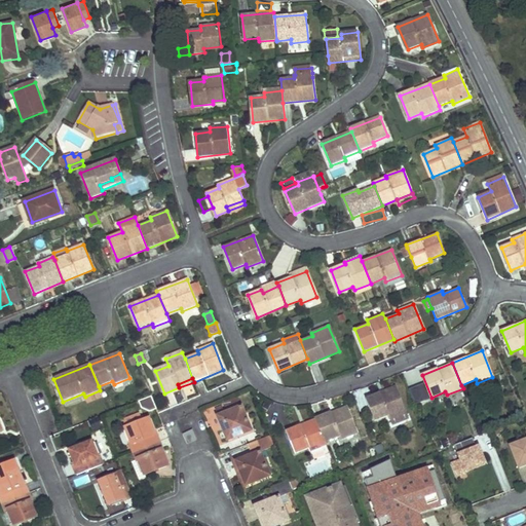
[(413,405),(427,402),(423,385),(410,388),(413,405)]
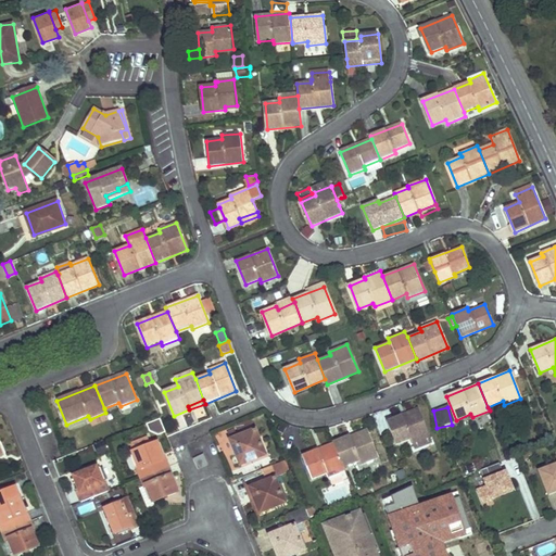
[(417,408),(387,420),(396,444),(411,439),(412,442),(428,434),(417,408)]
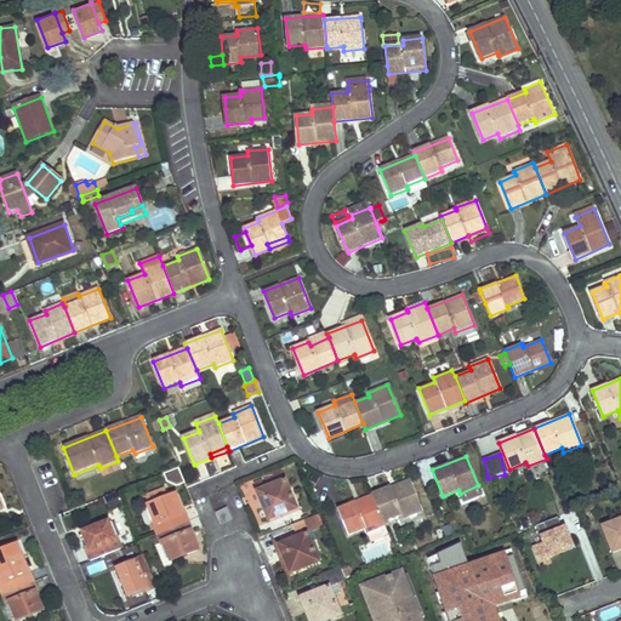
[(118,490),(117,478),(97,480),(98,493),(118,490)]
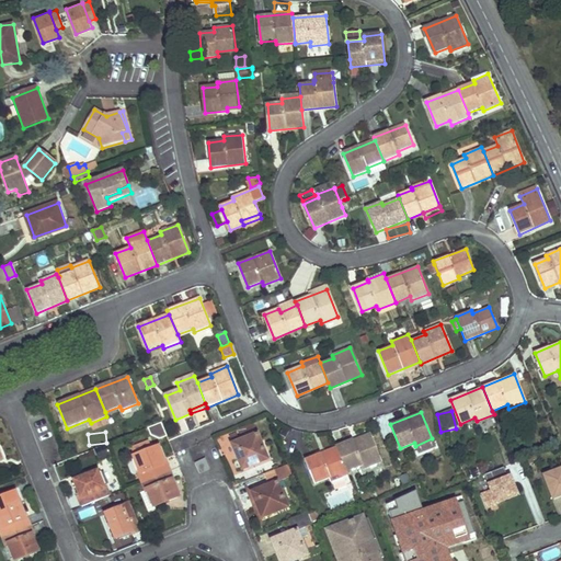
[(368,434),(336,446),(346,470),(362,465),(363,468),(379,461),(368,434)]
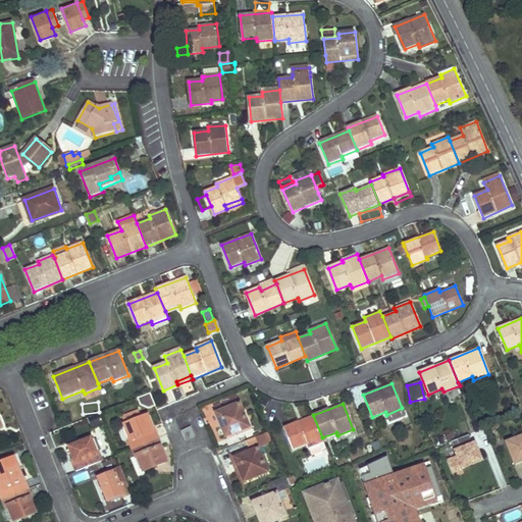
[(240,405),(216,414),(225,437),(249,428),(240,405)]
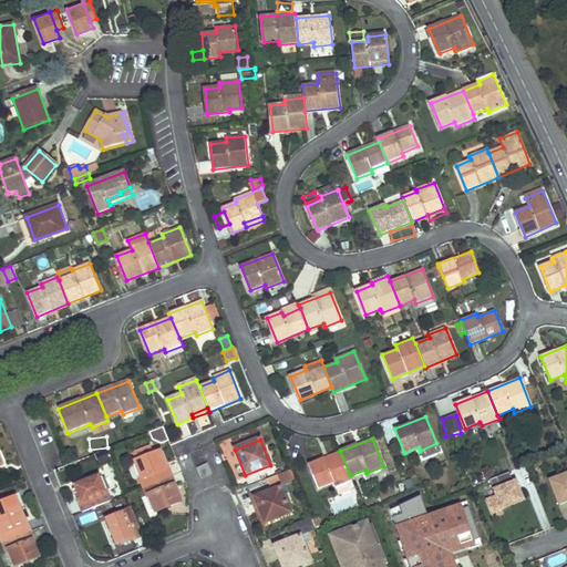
[(109,450),(95,454),(100,464),(112,460),(109,450)]
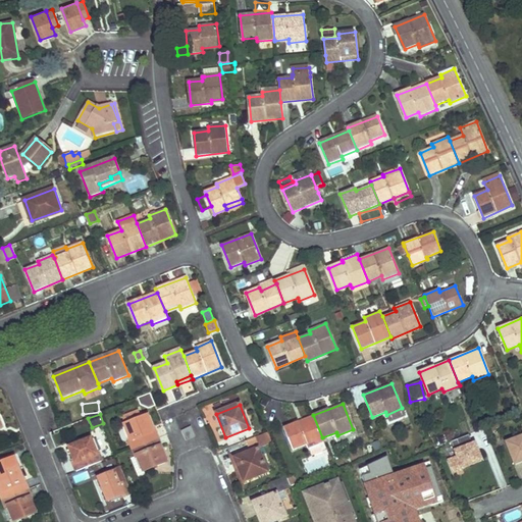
[(313,415),(284,427),(294,450),(307,445),(308,448),(324,441),(322,437),(313,415)]
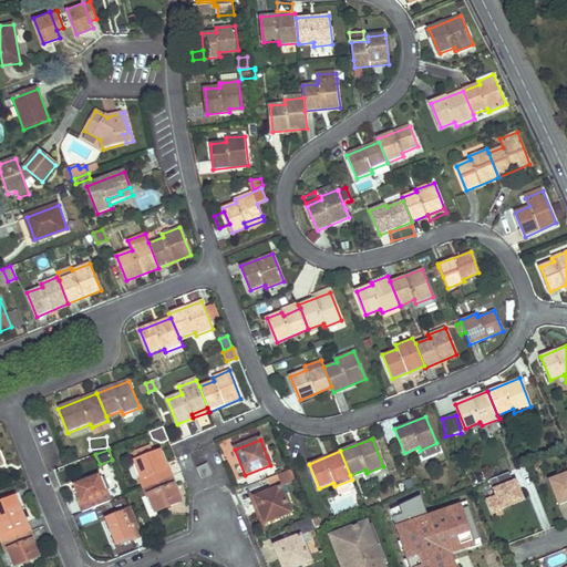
[(165,468),(158,452),(136,461),(142,477),(140,478),(144,487),(172,476),(168,467),(165,468)]
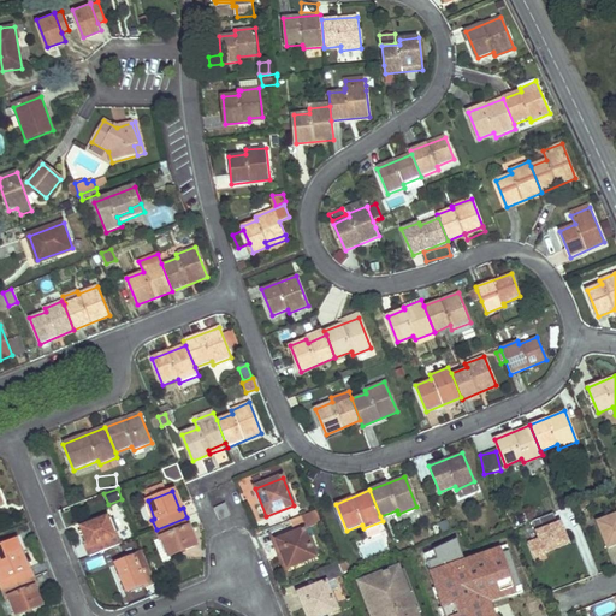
[(225,504),(215,509),(221,520),(230,515),(225,504)]
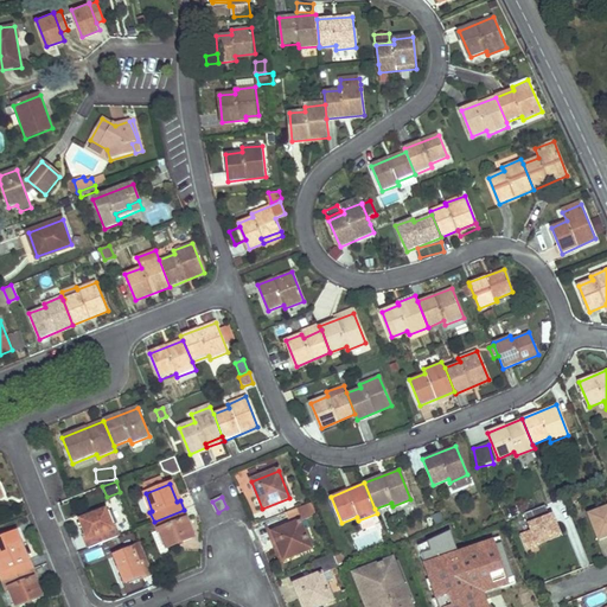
[(311,503),(285,513),(289,525),(315,515),(311,503)]
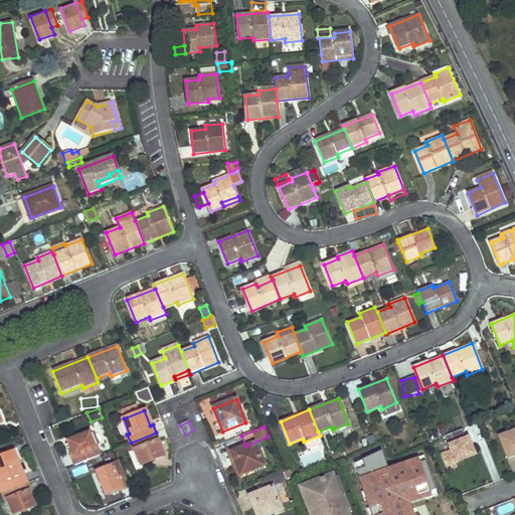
[(439,455),(446,471),(476,459),(464,428),(443,437),(449,451),(439,455)]
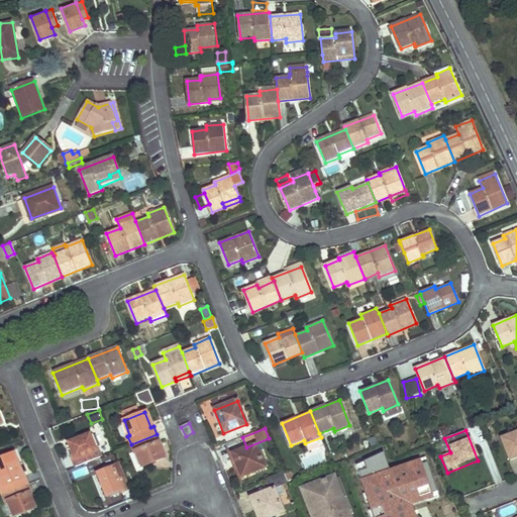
[(516,432),(501,439),(510,461),(516,457),(516,432)]
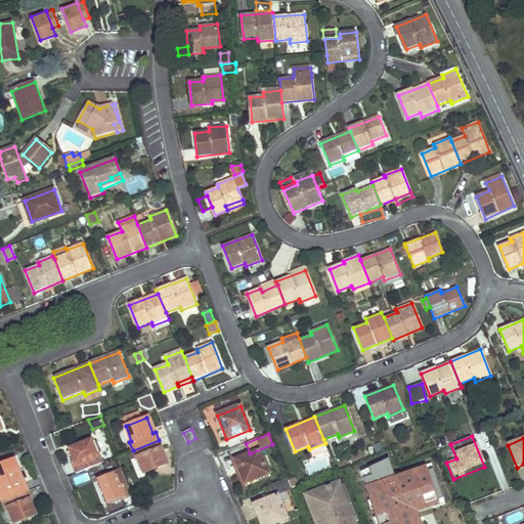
[(96,455),(91,440),(69,449),(75,464),(73,465),(76,474),(102,463),(99,454),(96,455)]
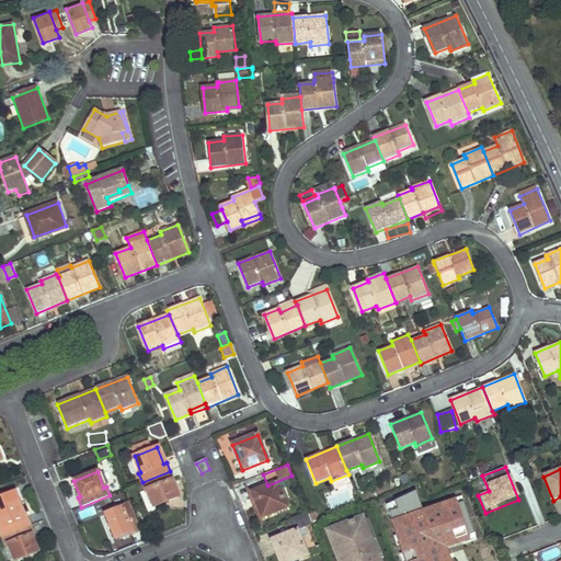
[(173,481),(170,471),(142,482),(146,492),(148,491),(155,507),(178,497),(171,481),(173,481)]
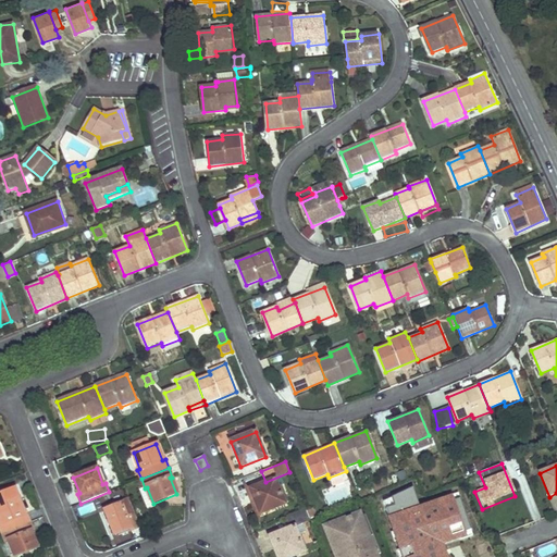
[(275,480),(250,490),(261,515),(285,505),(275,480)]
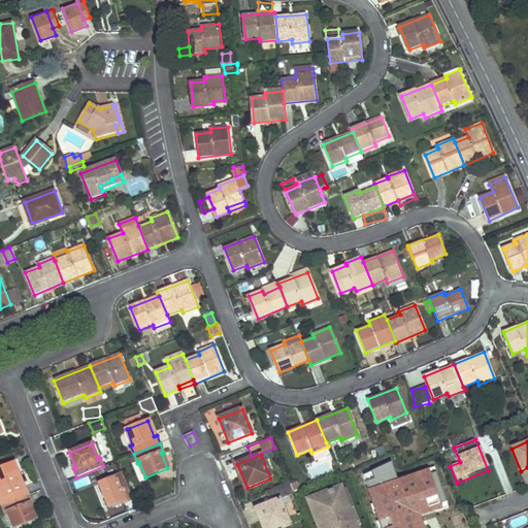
[(23,487),(17,472),(0,479),(0,493),(1,496),(0,496),(0,500),(2,505),(28,495),(25,487),(23,487)]
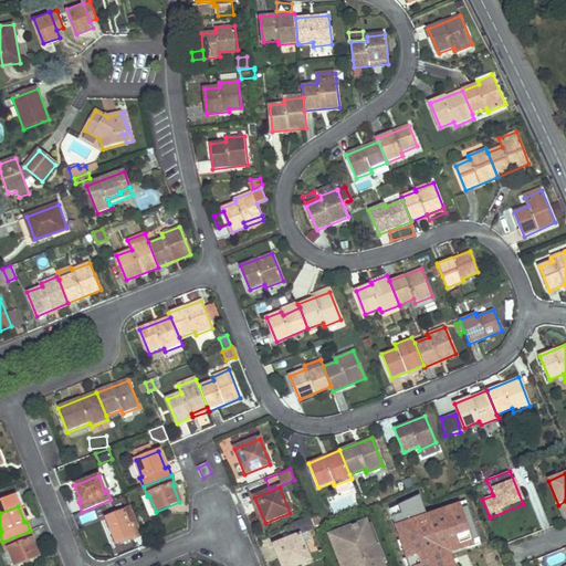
[(107,519),(116,543),(133,536),(134,538),(143,535),(132,507),(123,511),(124,513),(107,519)]
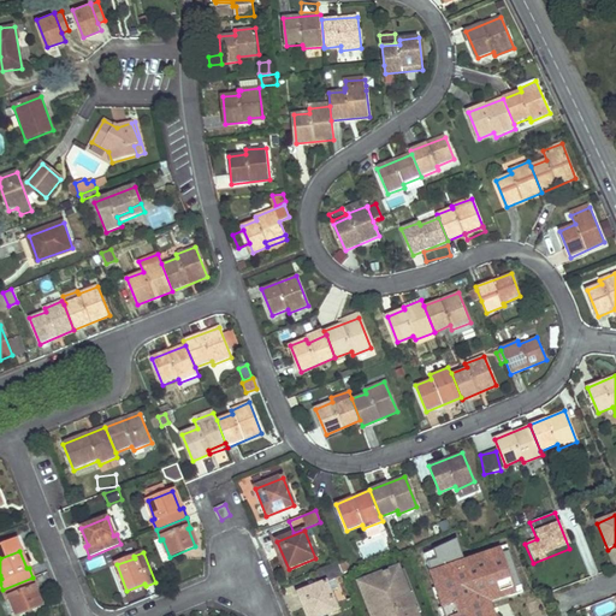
[(338,563),(318,572),(323,585),(326,584),(335,579),(343,575),(339,566),(338,563)]
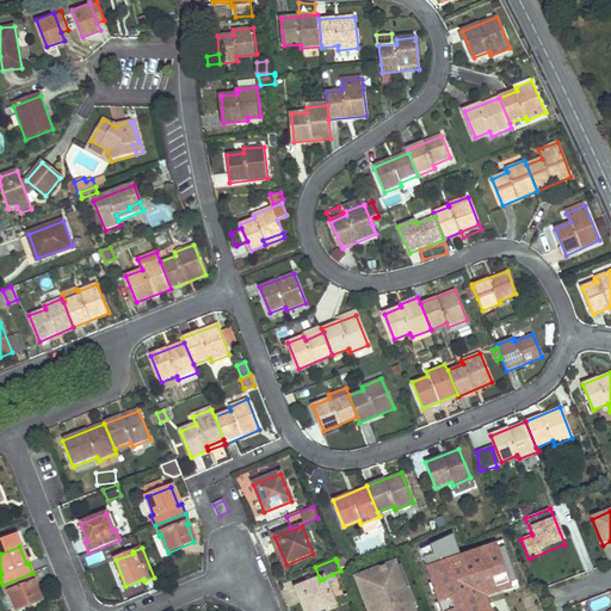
[(343,559),(337,561),(340,571),(347,568),(343,559)]
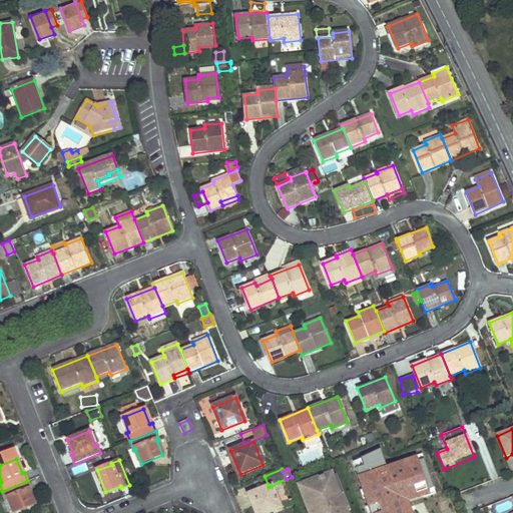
[(296,485),(306,512),(348,512),(334,472),(296,485)]
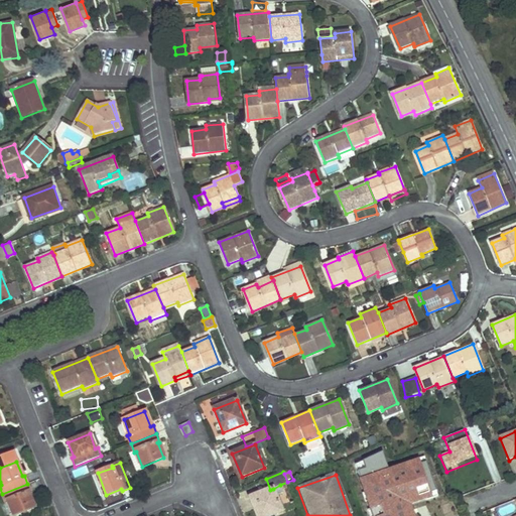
[(30,491),(27,484),(2,494),(5,502),(7,501),(14,515),(34,507),(28,492),(30,491)]
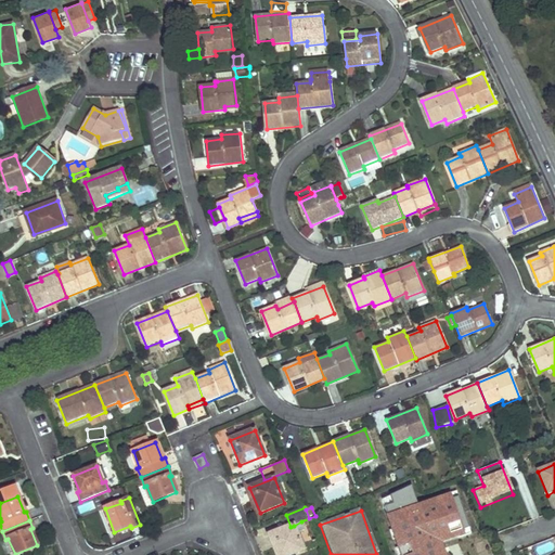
[(301,521),(294,526),(297,534),(306,531),(301,521)]
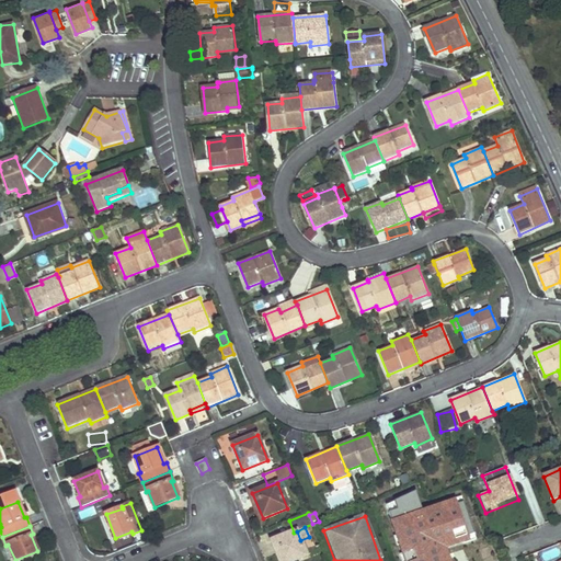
[(418,560),(449,560),(453,557),(454,553),(454,549),(462,548),(464,557),(479,554),(474,528),(442,533),(416,560),(418,560)]
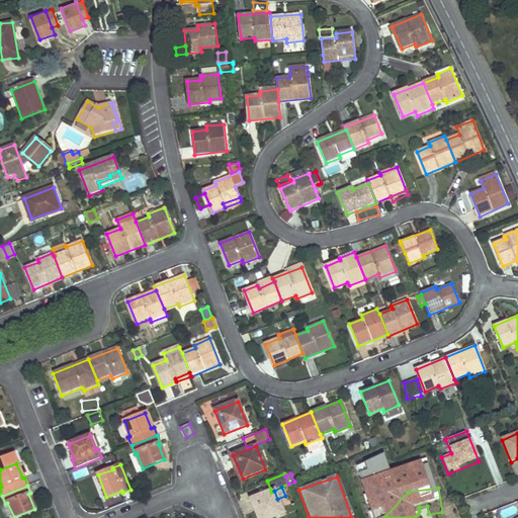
[(271,492),(251,500),(258,517),(271,517),(284,513),(277,499),(274,491),(271,492)]
